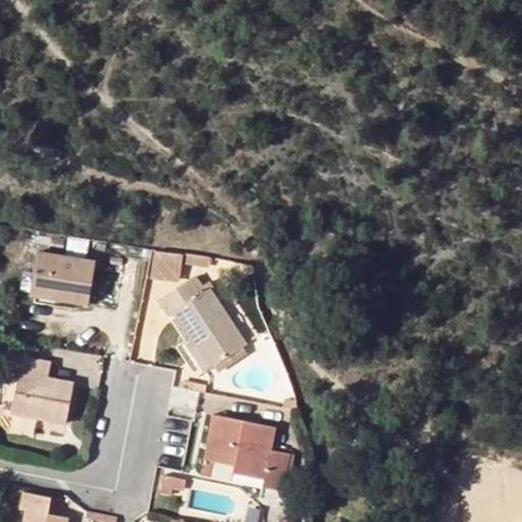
[(41,236),(38,247),(63,253),(65,241),(41,236)]
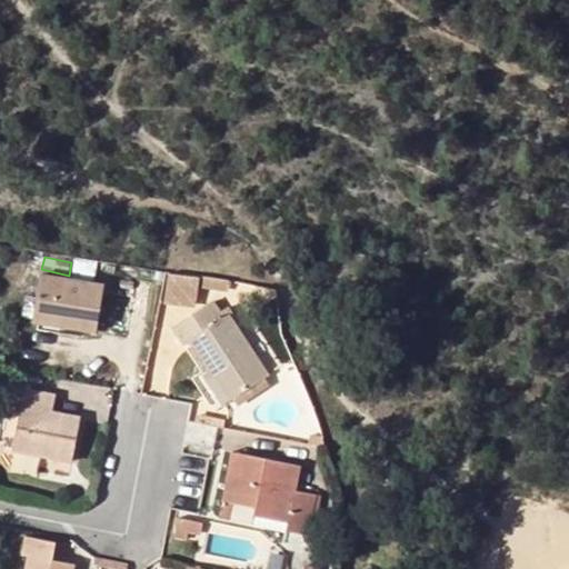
[(198,302),(201,276),(172,271),(167,298),(198,302)]
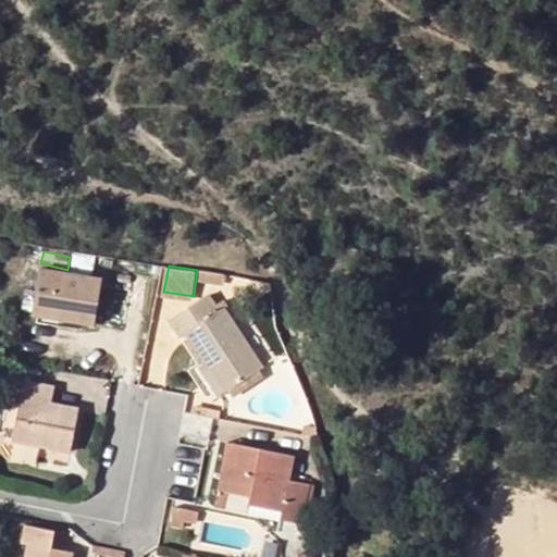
[(42,267),(33,314),(95,325),(104,279),(42,267)]
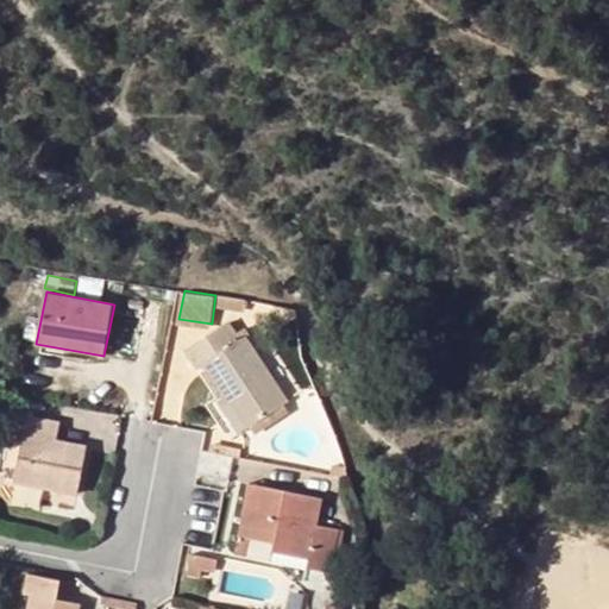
[(246,309),(248,301),(217,295),(215,305),(246,309)]
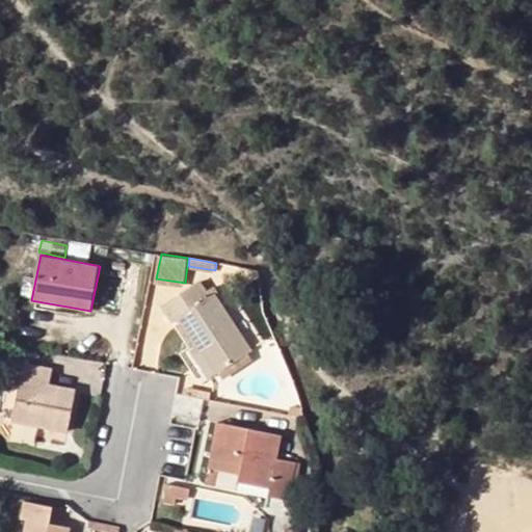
[(216,293),(211,297),(201,281),(164,304),(174,320),(178,317),(195,345),(215,375),(253,351),(216,293)]
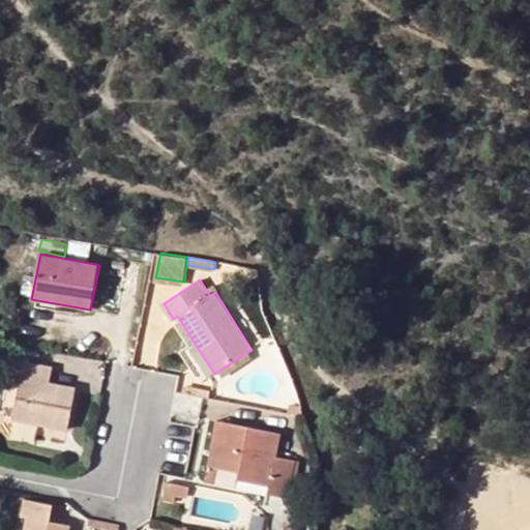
[(209,378),(214,374),(195,344),(189,348),(209,378)]
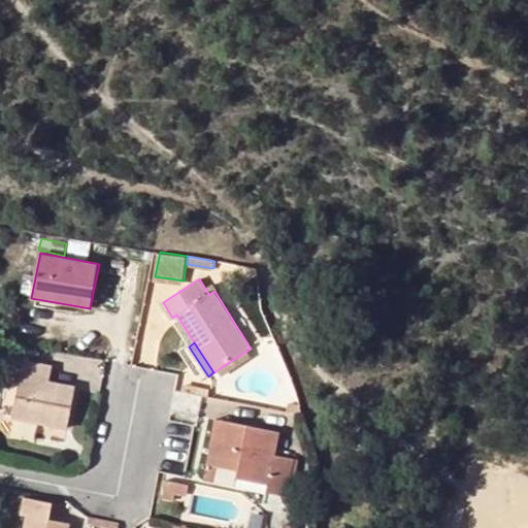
[(13,416),(65,426),(74,386),(51,381),(55,366),(26,361),(13,416)]
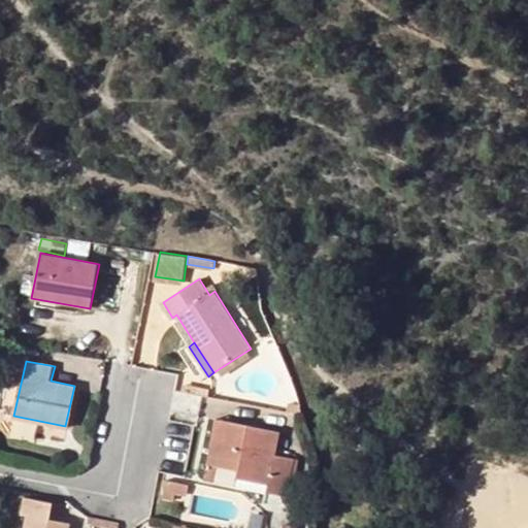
[(178,389),(177,369),(161,370),(162,389),(178,389)]
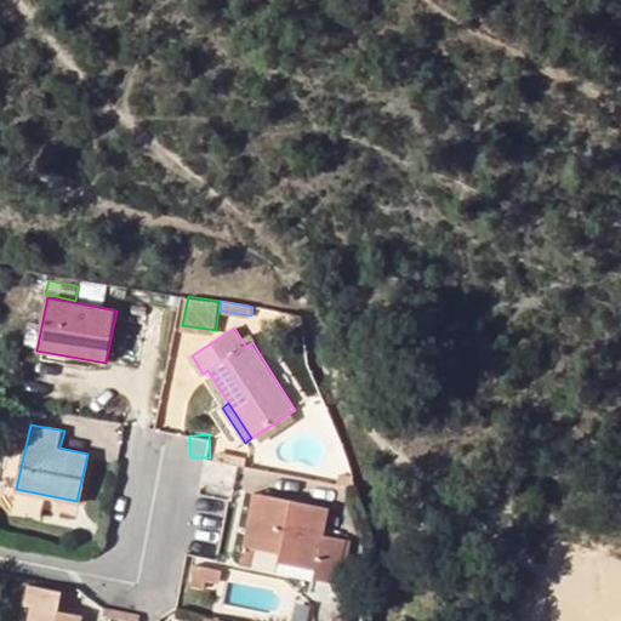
[(268,523),(274,497),(255,494),(250,519),(268,523)]
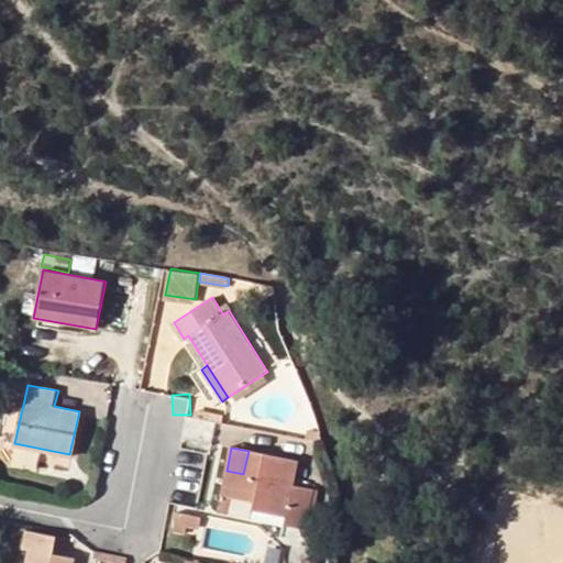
[(267,512),(286,515),(285,523),(312,530),(320,490),(294,485),(299,462),(249,451),(243,474),(227,471),(221,493),(255,500),(268,503),(267,512)]
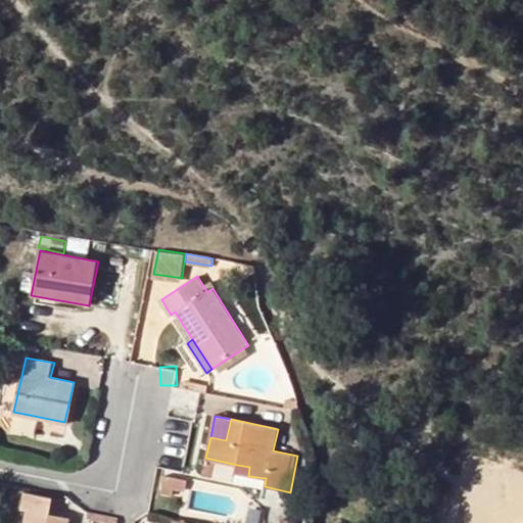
[(248,476),(249,467),(237,465),(233,479),(265,486),(266,478),(248,476)]
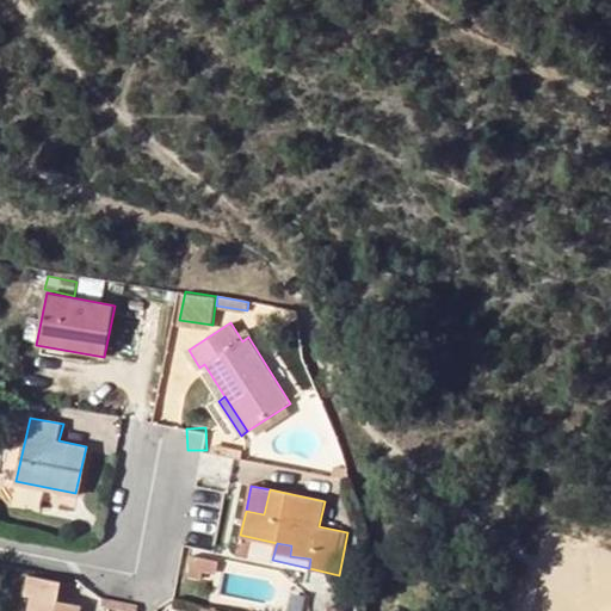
[(214,576),(218,557),(193,551),(189,572),(214,576)]
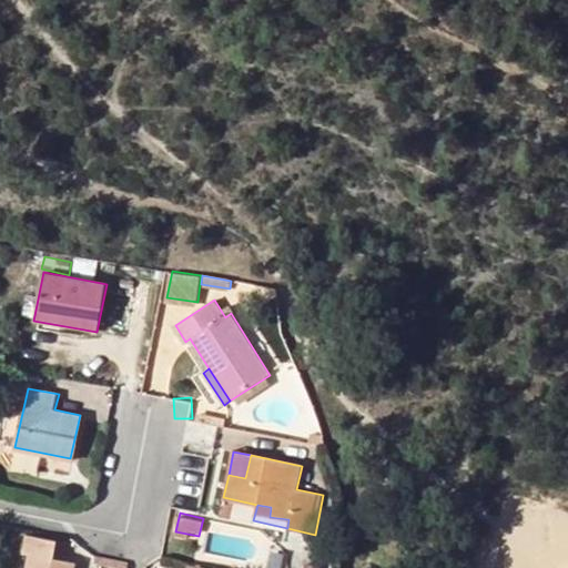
[(74,567),(75,563),(53,558),(57,540),(27,535),(23,553),(29,554),(26,567),(74,567)]
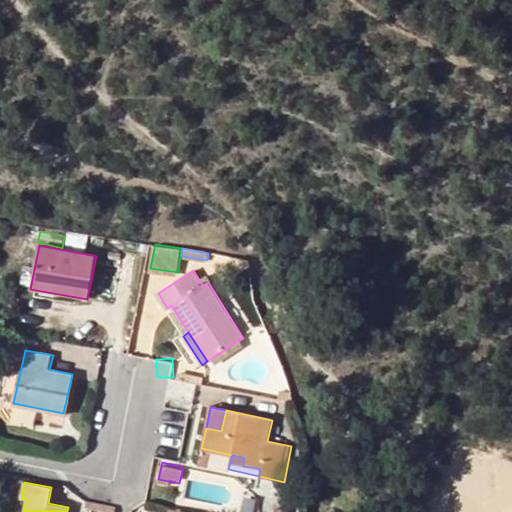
All buildings are outlined.
